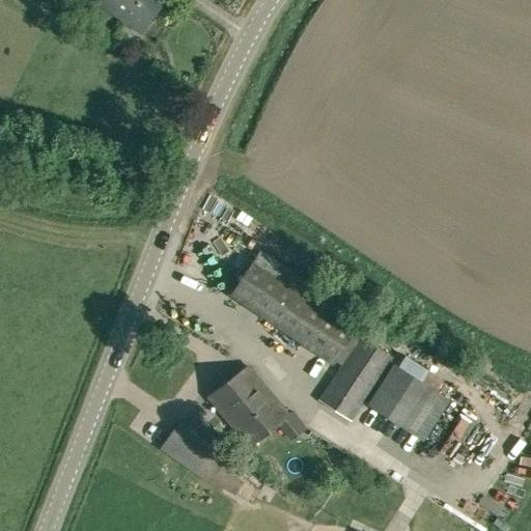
[(100,0),(99,2),(127,22),(130,18),(143,28),(162,2),(158,0),(100,0)]
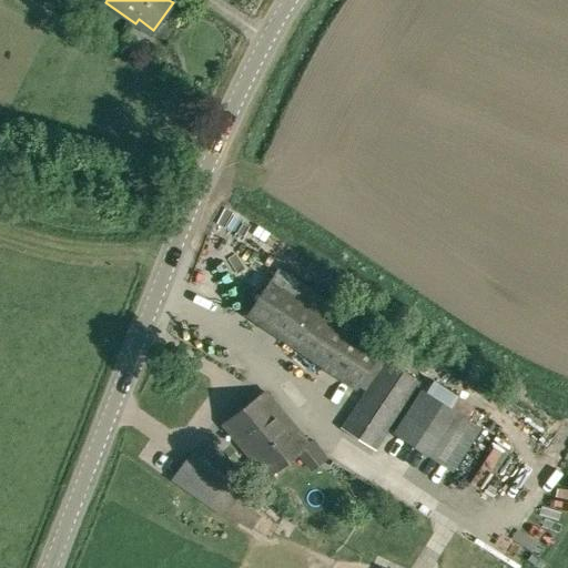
[(389,342),(280,267),(246,316),(356,389),(389,342)]
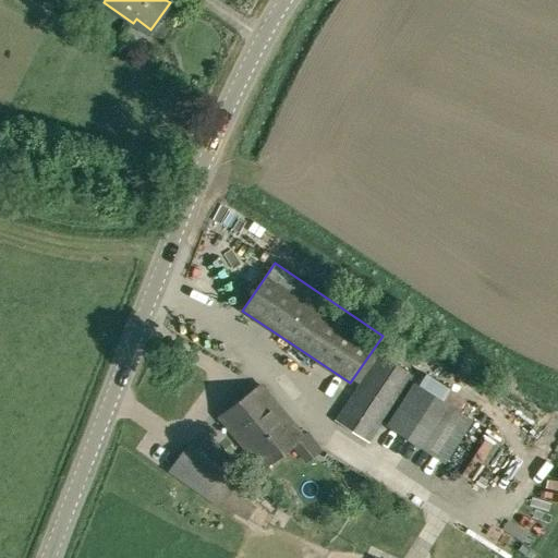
[(413,376),(380,354),(332,427),(364,448),(413,376)]
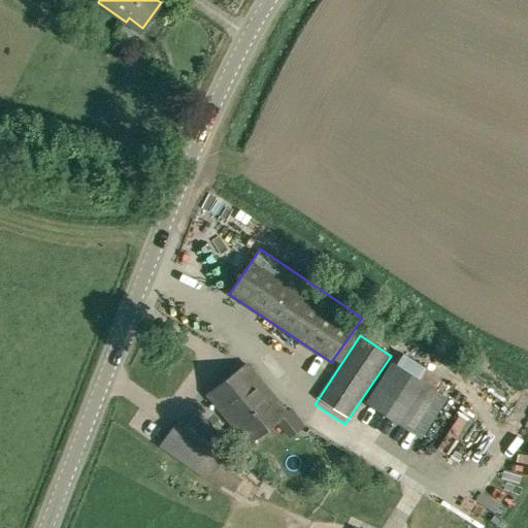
[(328,383),(333,366),(324,363),(318,378),(328,383)]
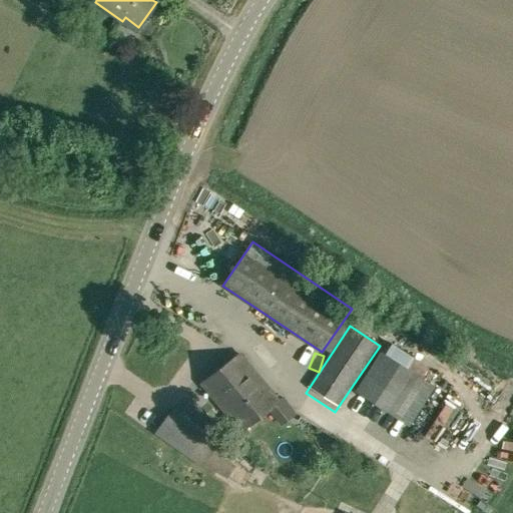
[(410,426),(435,387),(380,353),(355,391),(410,426)]
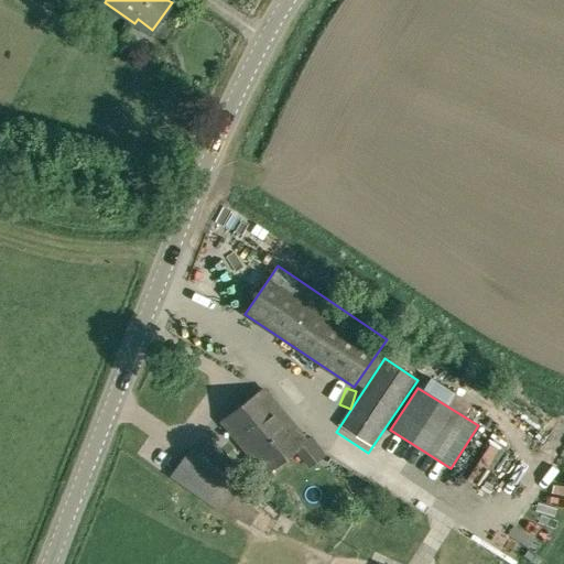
[(267,475),(307,441),(264,389),(224,423),(267,475)]
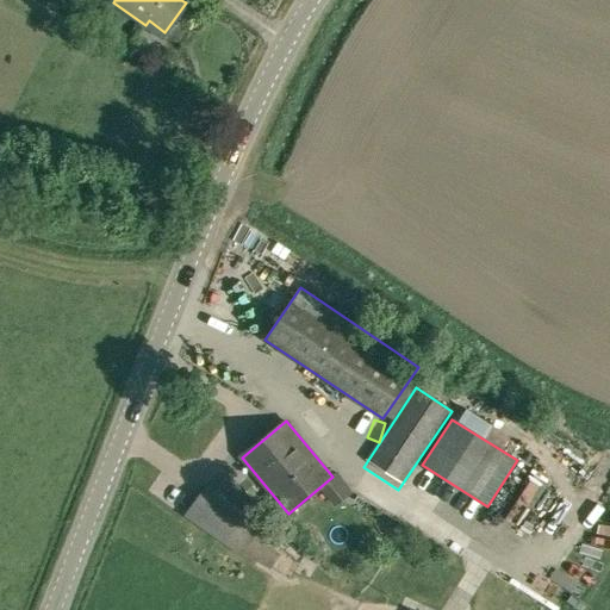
[(242,555),(262,526),(206,486),(184,516),(242,555)]
